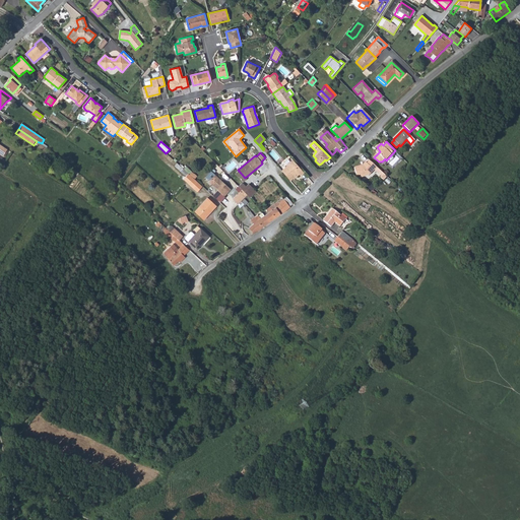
[(287,167),(282,171),(291,181),(296,177),(297,177),(300,175),(302,176),(305,174),(293,160),(286,166),(287,167)]
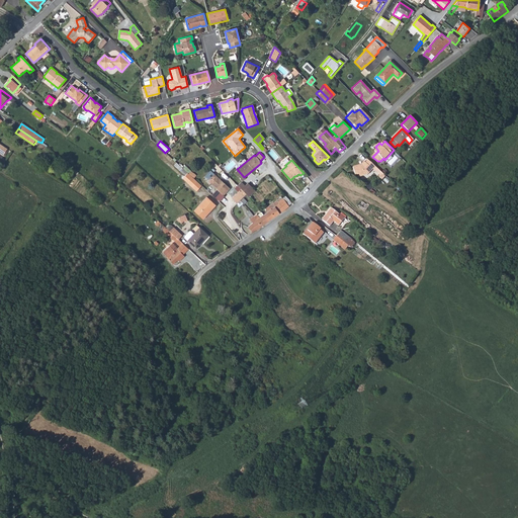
[(371,169),(374,166),(367,160),(365,163),(363,161),(361,164),(352,167),(355,175),(358,174),(359,176),(367,174),(371,169)]
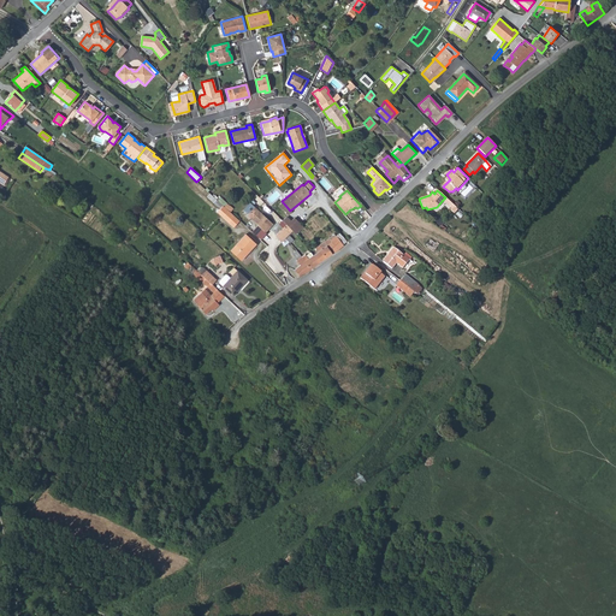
[(445,197),(442,201),(451,211),(455,206),(445,197)]
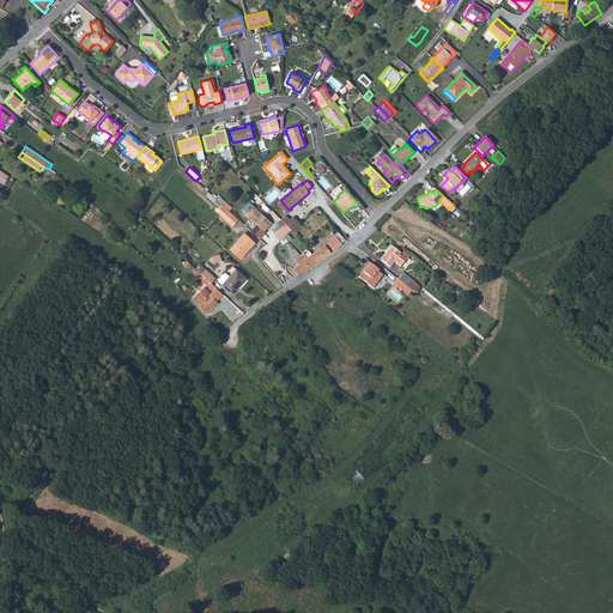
[(212,201),(219,208),(222,205),(216,199),(212,201)]
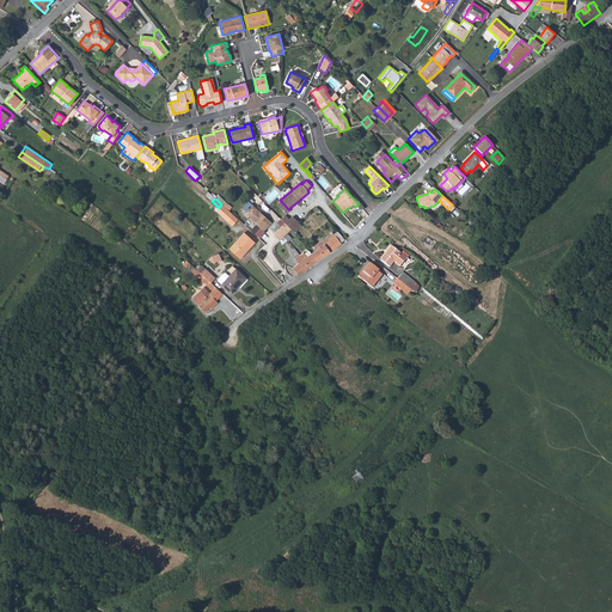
[(270,222),(248,201),(240,208),(245,213),(244,213),(255,224),(249,230),(258,238),(264,232),(263,231),(270,222)]
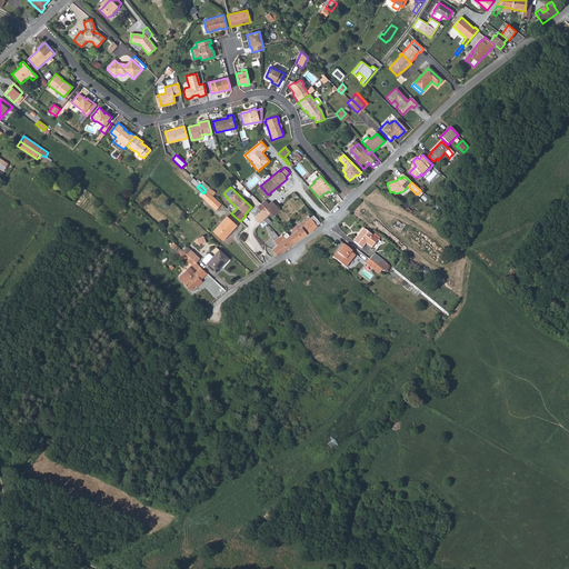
[(215,210),(221,203),(211,196),(206,190),(203,193),(200,197),(215,210)]
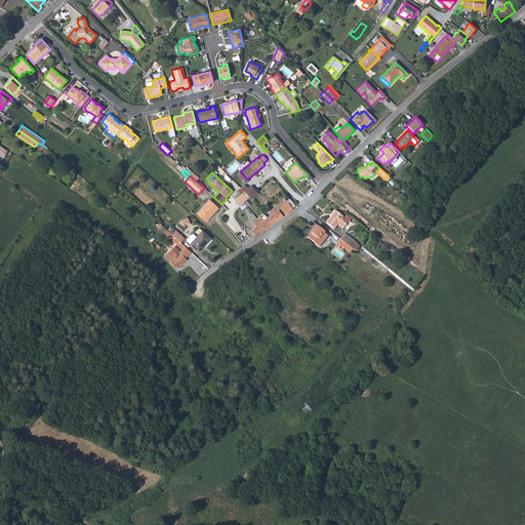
[(234,199),(240,206),(243,203),(244,203),(246,201),(250,197),(256,192),(251,186),(247,189),(244,186),(241,189),(240,188),(237,190),(240,194),(234,199)]
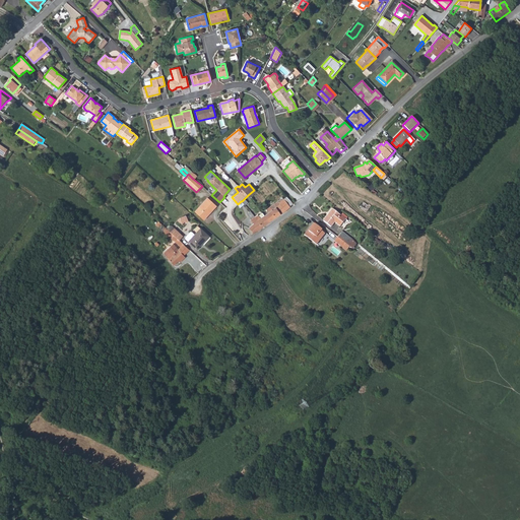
[(283,200),(289,206),(293,204),(286,197),(283,200)]
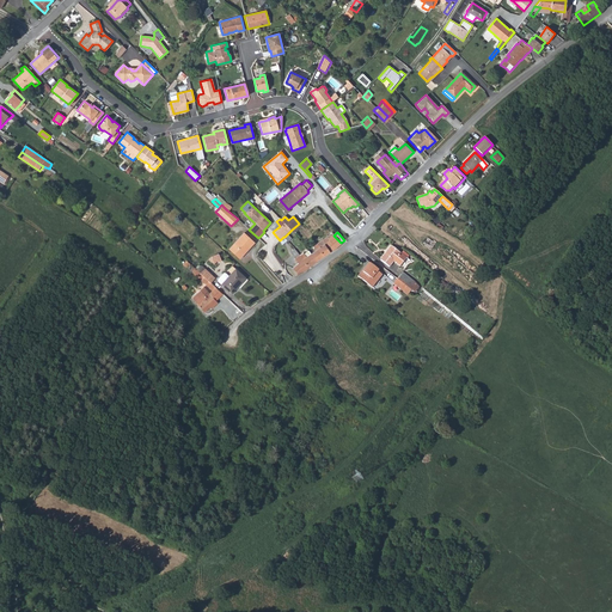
[(236,246),(231,251),(239,259),(254,243),(244,233),(233,244),(236,246)]
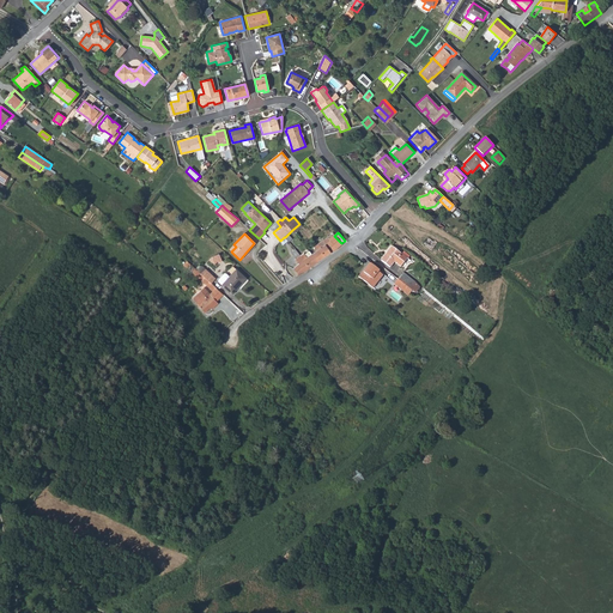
[(316,252),(311,255),(316,262),(337,248),(329,240),(334,236),(333,234),(317,244),(320,248),(316,252)]
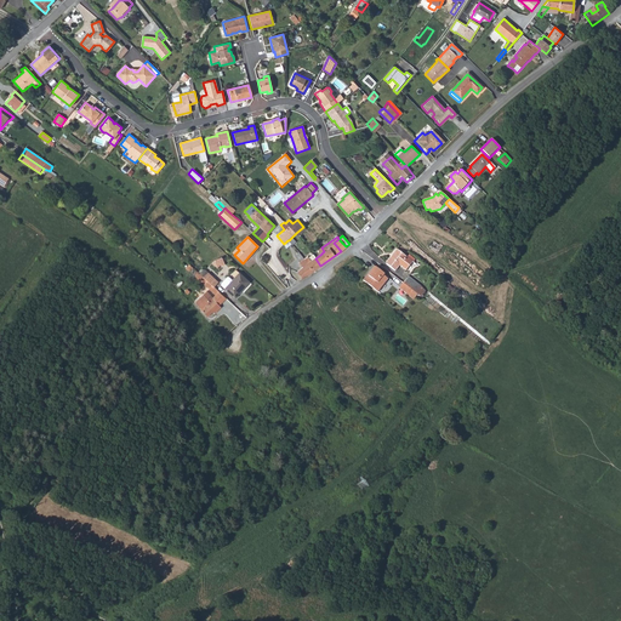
[(334,243),(341,251),(346,246),(339,239),(334,243)]
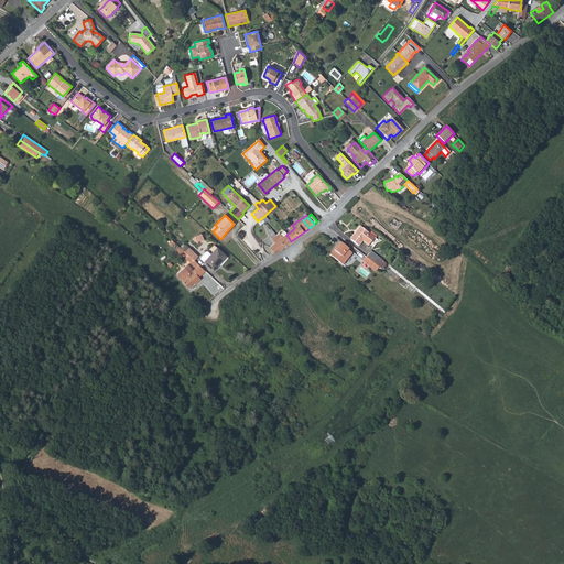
[(361,227),(350,239),(359,246),(362,241),(368,246),(375,237),(361,227)]
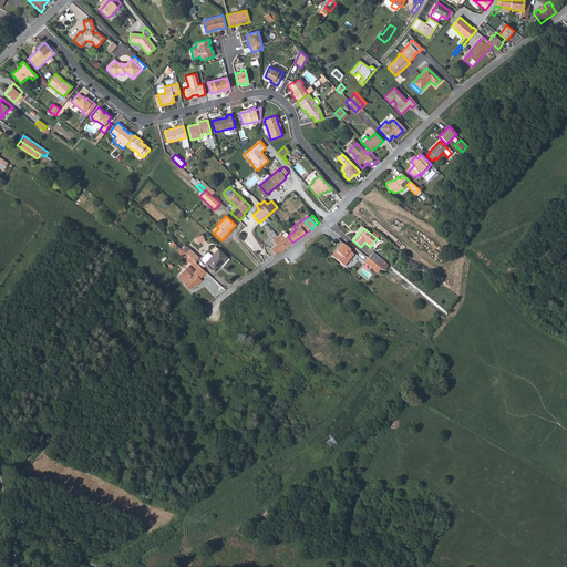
[(197,237),(194,240),(199,244),(202,241),(203,243),(206,241),(203,235),(197,237)]
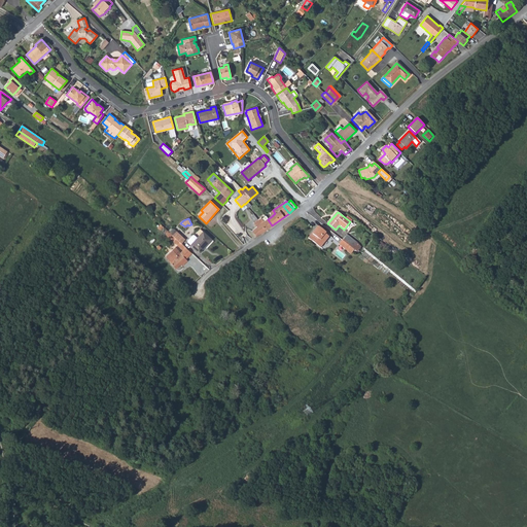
[(261,218),(257,220),(265,231),(272,225),(268,219),(264,221),(261,219),(261,218)]
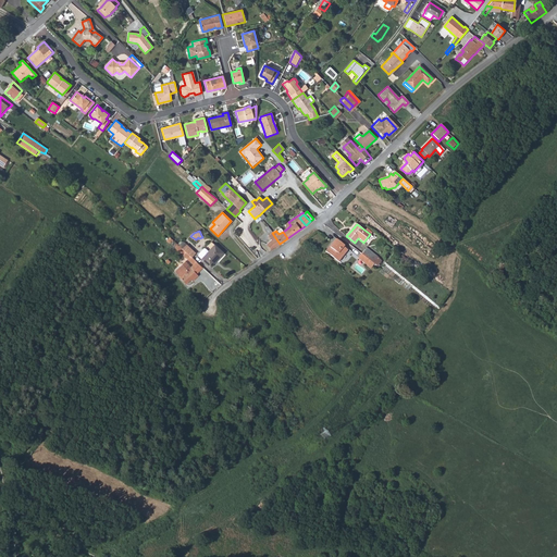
[(330,247),(326,251),(335,258),(337,255),(342,258),(348,250),(344,247),(345,246),(336,239),(333,243),(334,244),(331,247),(330,247)]
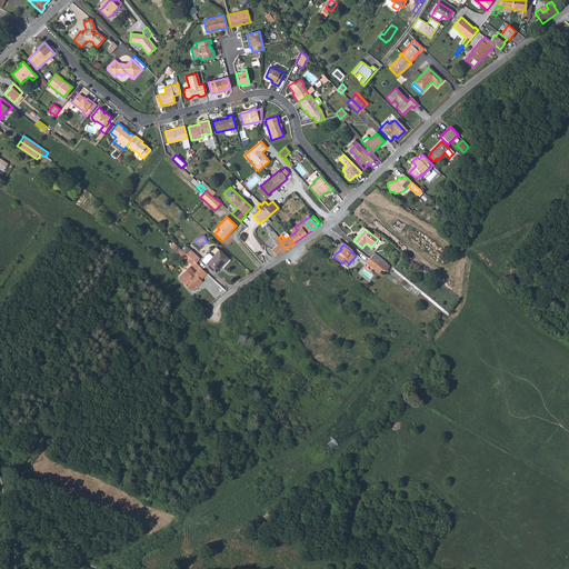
[(183,247),(181,249),(196,262),(199,258),(191,250),(188,248),(183,247)]
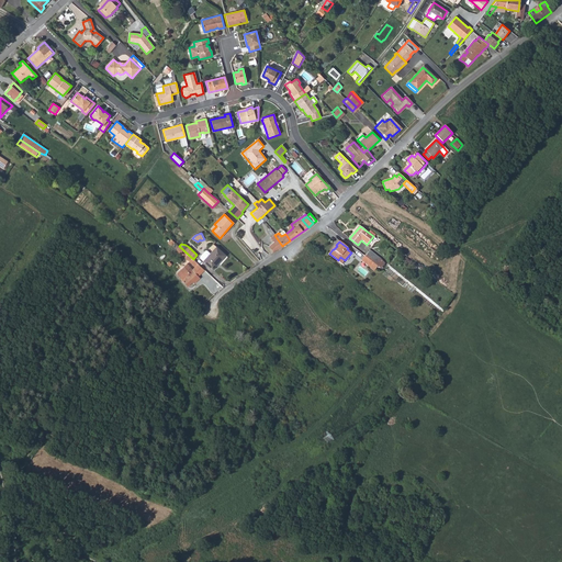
[(193,265),(197,262),(193,259),(179,246),(177,249),(187,258),(193,265)]
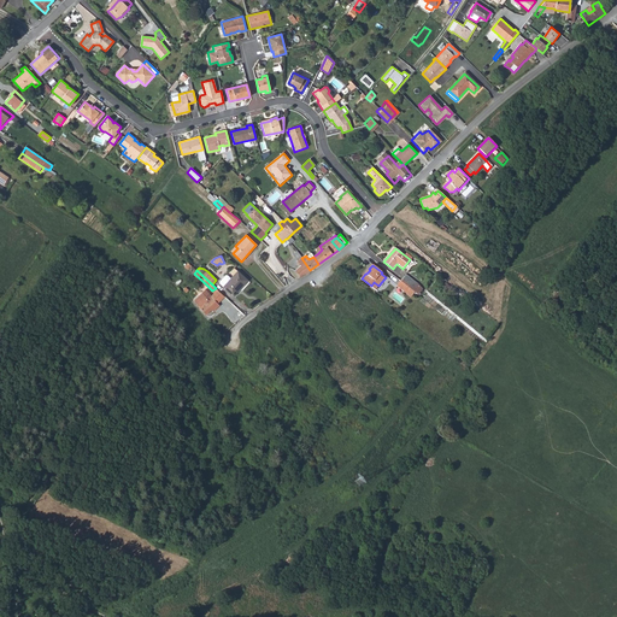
[(219,283),(233,295),(247,280),(238,271),(230,278),(227,275),(225,275),(219,281),(219,283)]
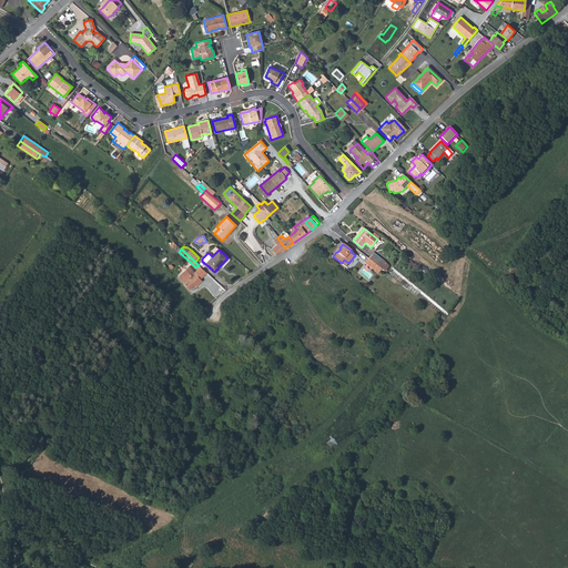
[(373,253),(368,259),(377,265),(379,267),(384,262),(373,253)]
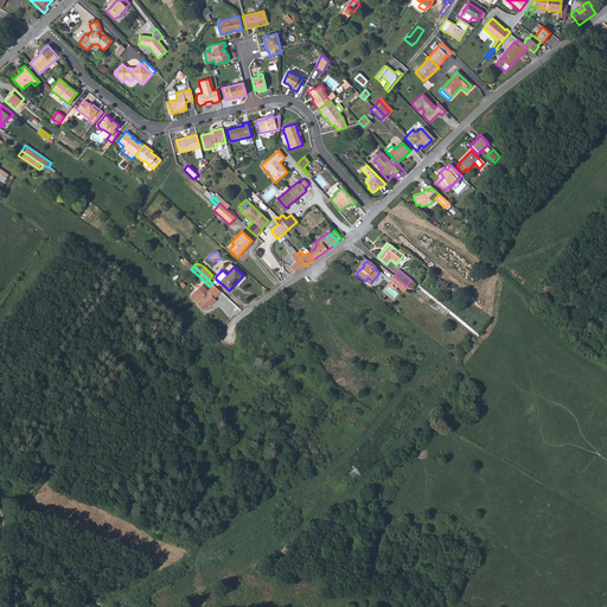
[(400,289),(403,283),(394,276),(390,281),(400,289)]
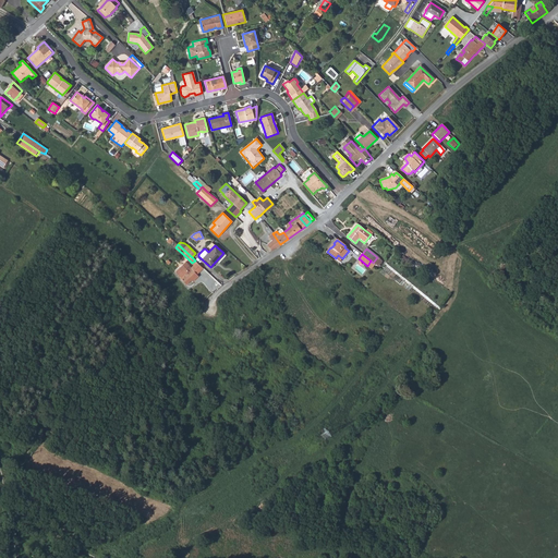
[(197,274),(204,268),(197,262),(191,267),(186,262),(176,270),(181,277),(180,278),(186,284),(192,279),(197,275),(197,274)]
